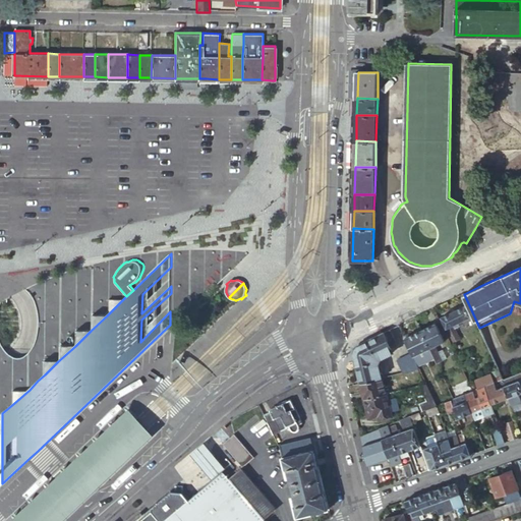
[(453,325),(471,316),(466,305),(441,316),(453,342),(459,339),(453,325)]
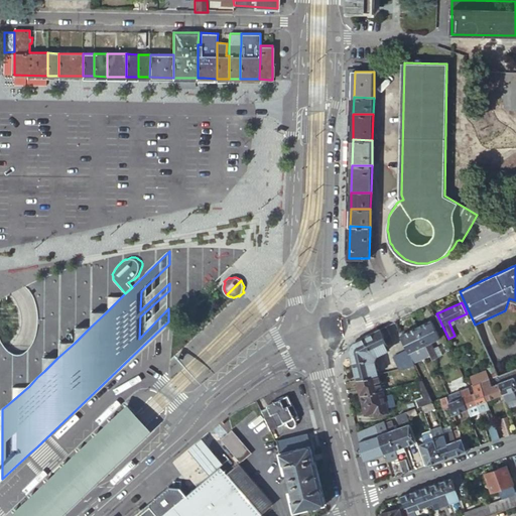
[(432,319),(417,327),(430,354),(432,360),(438,357),(435,350),(431,342),(440,338),(432,319)]
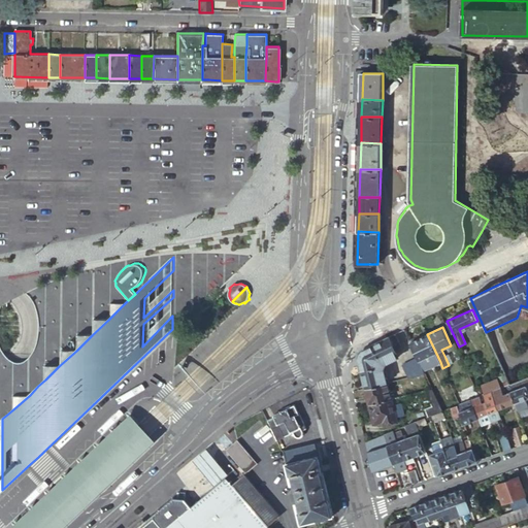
[(401,345),(395,333),(381,340),(372,344),(363,349),(360,352),(359,354),(358,356),(358,358),(359,362),(360,366),(365,387),(387,382),(384,367),(386,363),(398,357),(395,351),(401,348),(401,345)]
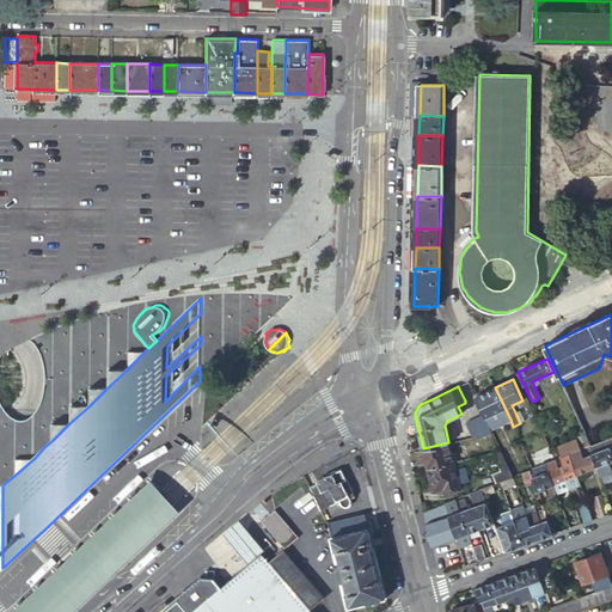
[(510,420),(495,387),(476,396),(484,414),(485,417),(499,411),(505,423),(510,420)]
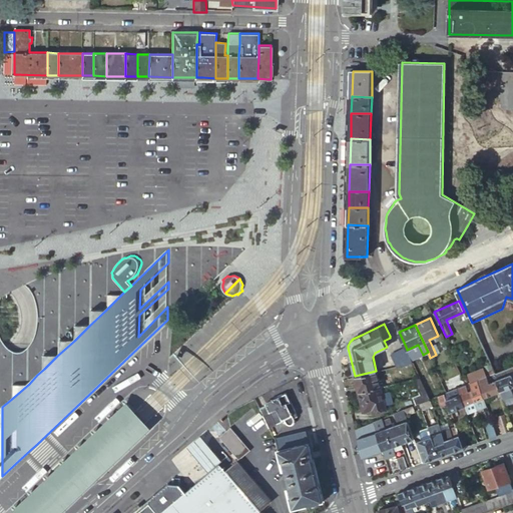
[(412,360),(423,355),(418,345),(407,350),(412,360)]
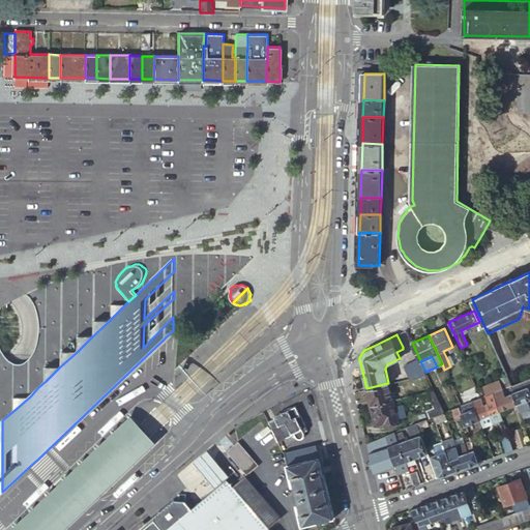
[(410,378),(427,374),(425,372),(420,361),(419,358),(404,365),(410,378)]
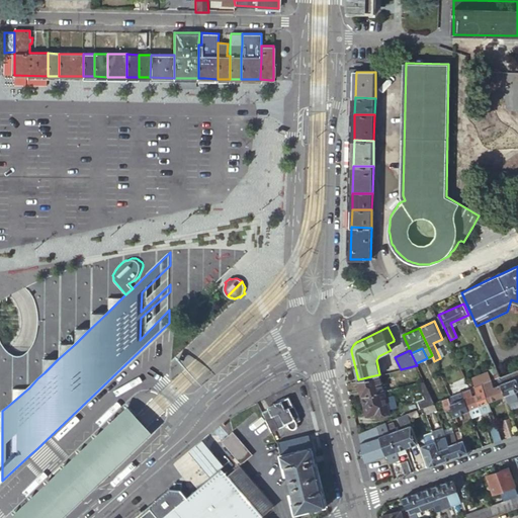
[(517,376),(517,371),(517,369),(500,376),(498,376),(504,396),(507,404),(517,400),(514,392),(517,390),(517,385),(515,378),(517,376)]
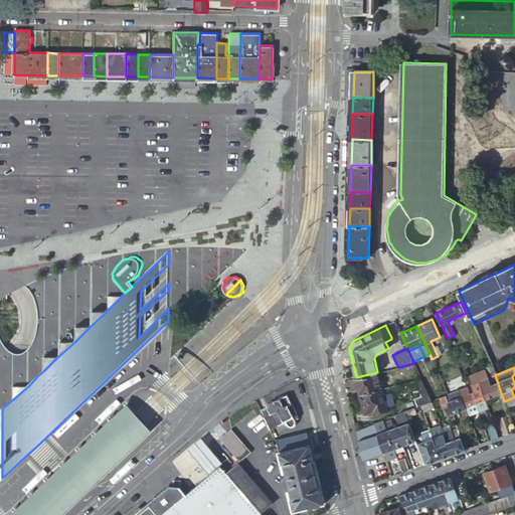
[(478,381),(488,377),(487,375),(485,369),(469,375),(472,383),(478,381)]
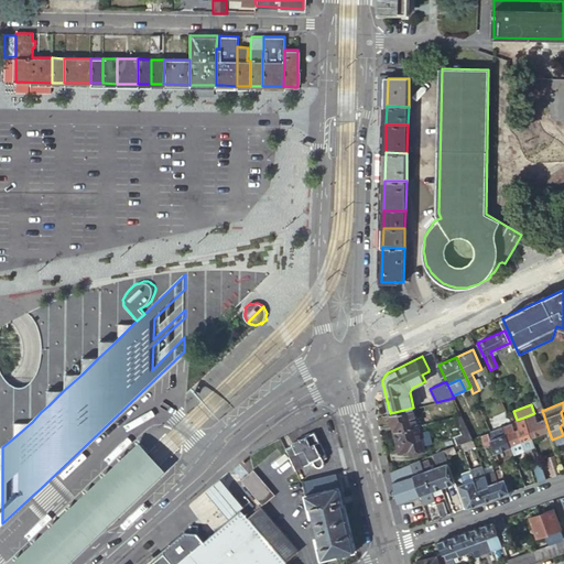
[(390,413),(394,431),(418,425),(413,408),(390,413)]
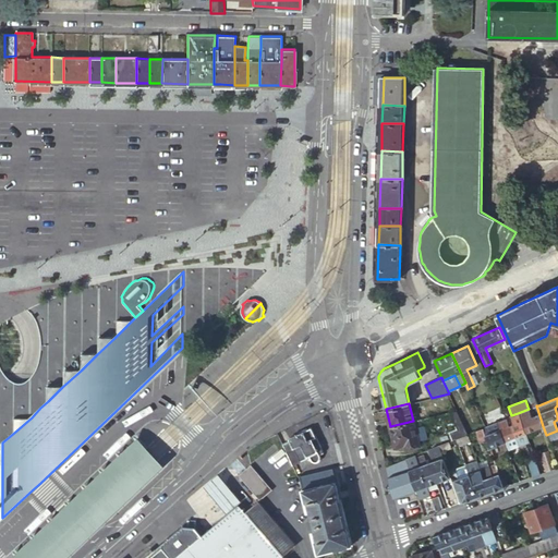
[(543,426),(536,405),(529,409),(535,428),(543,426)]
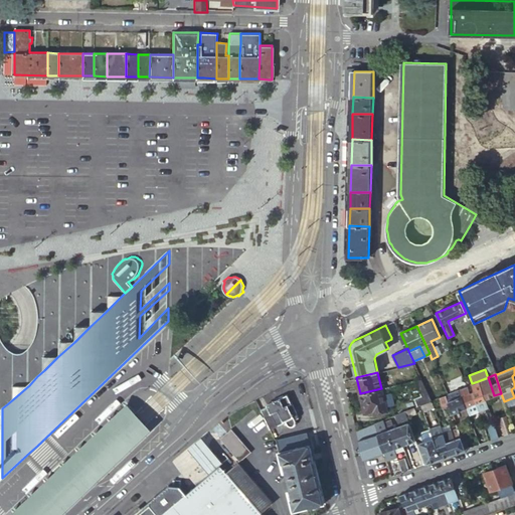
[(485,399),(494,395),(488,377),(478,381),(485,399)]
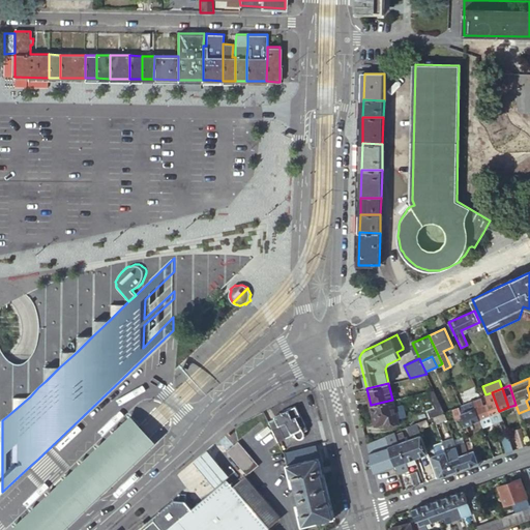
[(444,411),(434,389),(427,391),(428,393),(422,395),(425,403),(431,401),(434,407),(427,410),(430,417),(431,417),(433,416),(444,411)]
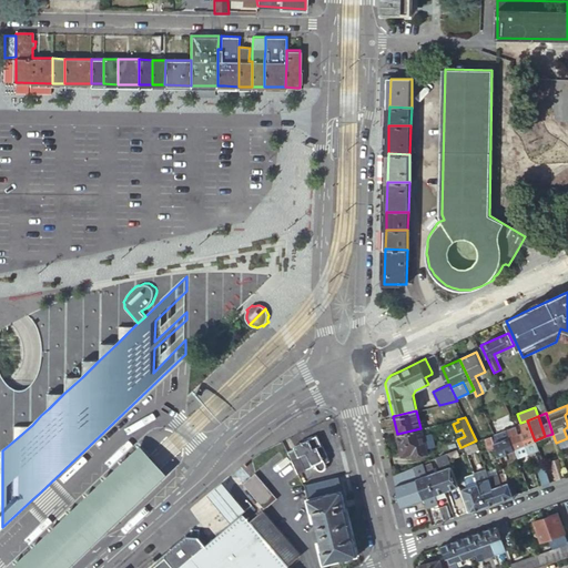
[(490,427),(494,434),(507,428),(515,426),(511,419),(490,427)]
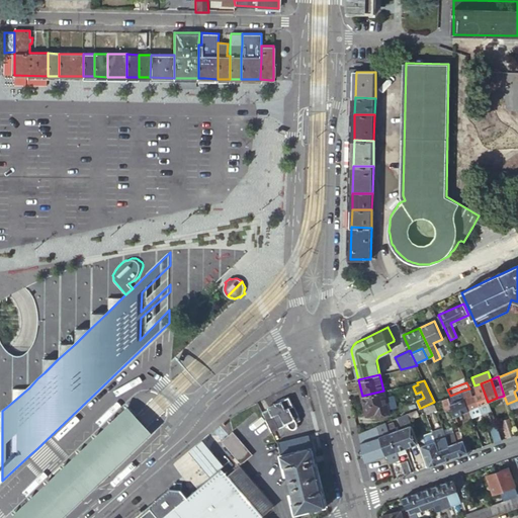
[(490,408),(488,402),(481,383),(475,385),(471,387),(480,412),(490,408)]
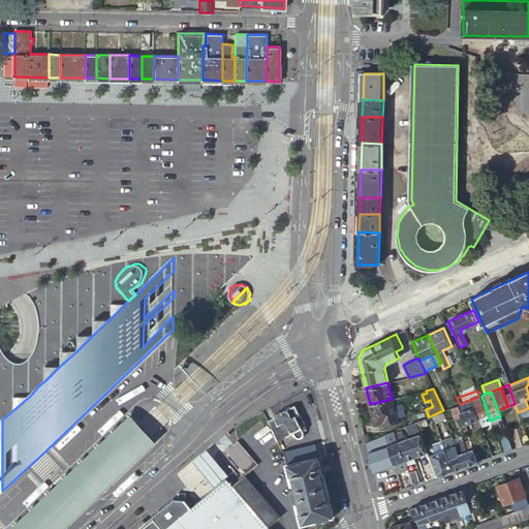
[(490,421),(481,396),(479,397),(472,399),(479,418),(481,424),(490,421)]
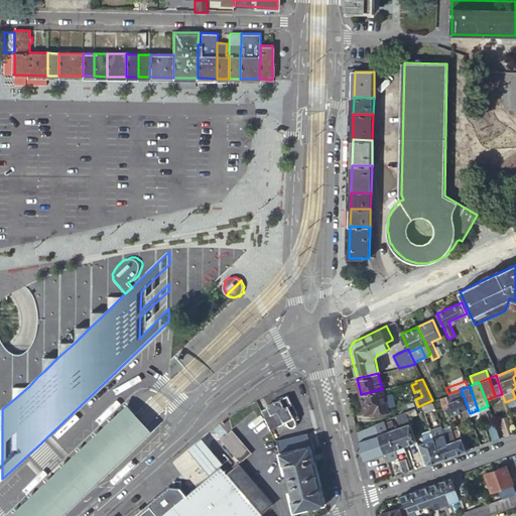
[(382,389),(361,394),(363,404),(363,405),(363,407),(364,408),(365,410),(365,411),(366,413),(374,411),(375,414),(387,412),(386,407),(383,395),(382,389)]
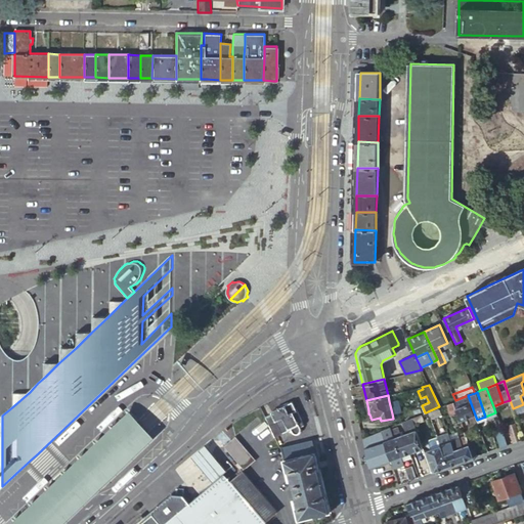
[(457,411),(461,420),(475,415),(468,395),(455,400),(453,401),(457,411)]
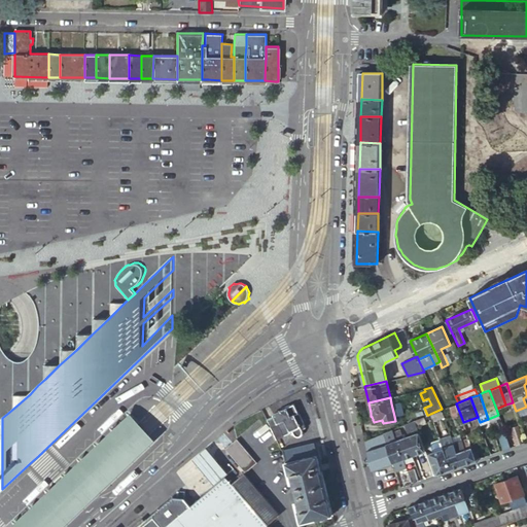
[(399,401),(391,403),(394,416),(402,414),(399,401)]
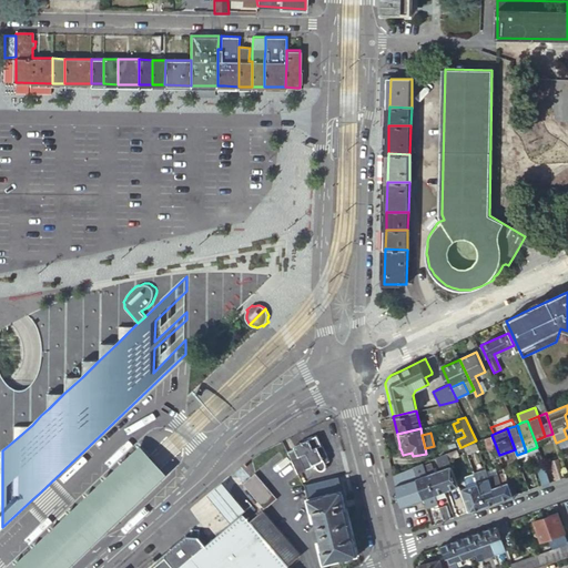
[(488,448),(496,446),(492,435),(485,437),(488,448)]
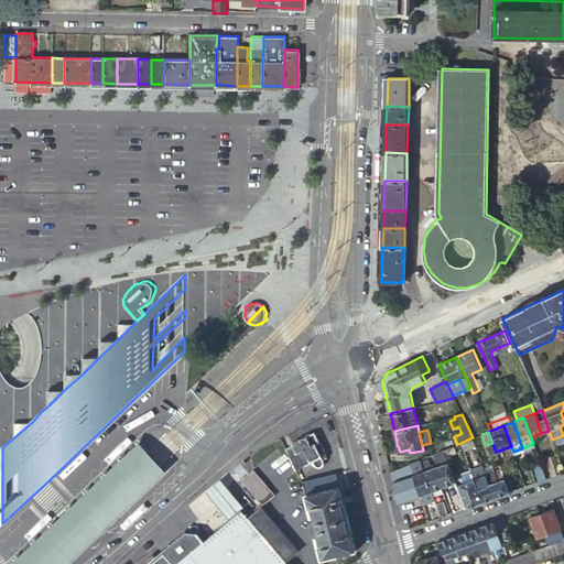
[(294,447),(286,451),(295,470),(313,464),(315,468),(316,469),(317,470),(318,470),(321,470),(323,468),(324,468),(324,466),(324,464),(326,462),(327,459),(322,446),(320,446),(315,436),(293,445),(294,447)]
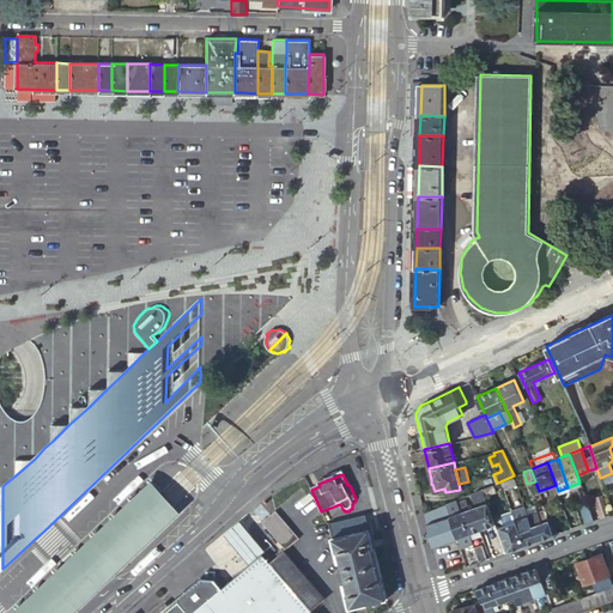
[(516,484),(514,475),(501,481),(502,485),(503,485),(504,489),(516,484)]
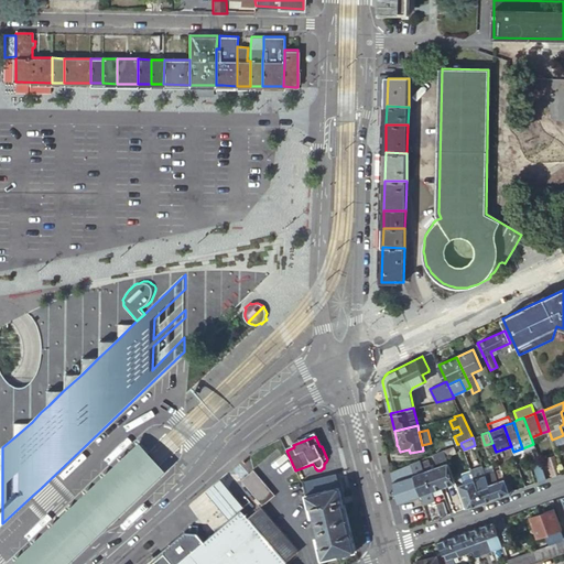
[(42,528),(12,555),(19,563),(68,563),(167,473),(164,469),(143,448),(136,440),(42,528)]
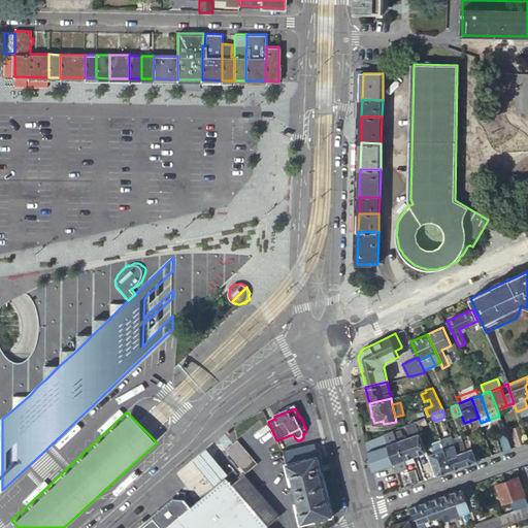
[(424,417),(415,421),(417,426),(427,423),(424,417)]
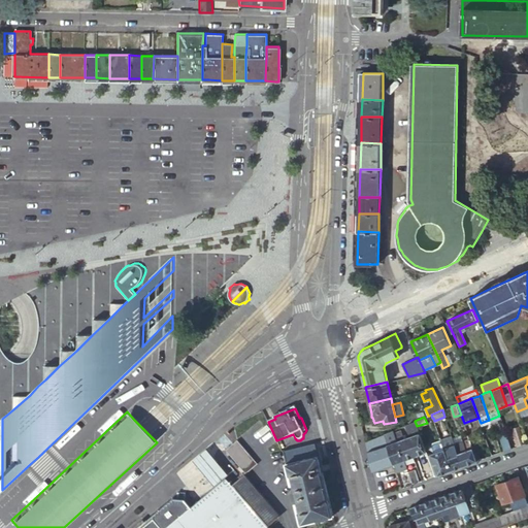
[(417,426),(415,421),(405,425),(409,436),(416,455),(426,451),(417,426)]
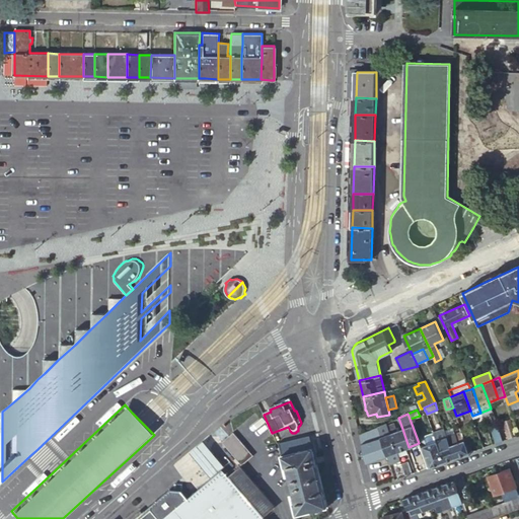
[(502,441),(494,416),(487,419),(496,443),(502,441)]
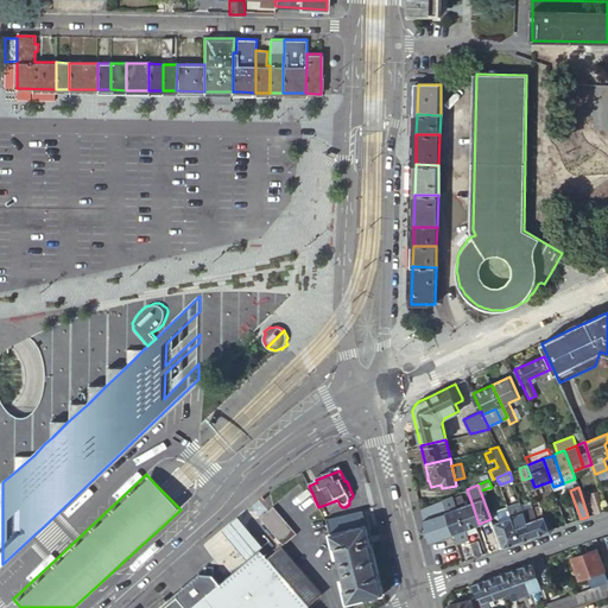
[(595,514),(603,511),(596,491),(590,493),(590,500),(595,514)]
